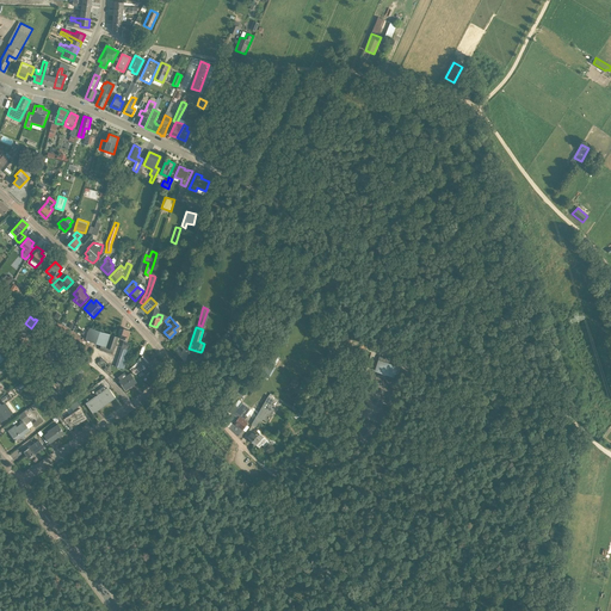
[(112,353),(117,338),(118,338),(117,337),(90,328),(86,340),(102,345),(99,350),(112,353)]
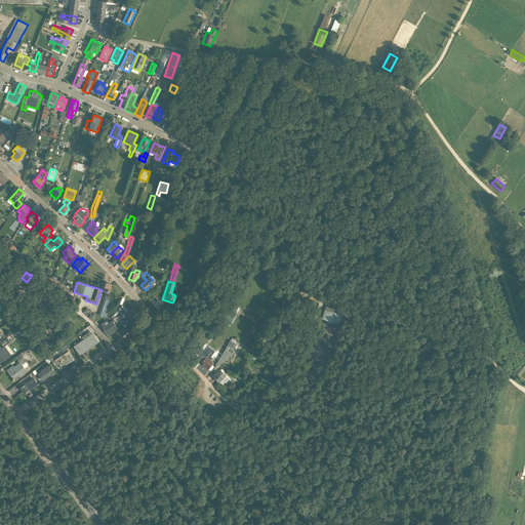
[(109,294),(112,284),(107,282),(106,284),(103,283),(101,289),(102,290),(101,290),(107,292),(105,296),(108,297),(107,299),(105,298),(98,315),(107,318),(109,309),(107,309),(111,295),(109,294)]
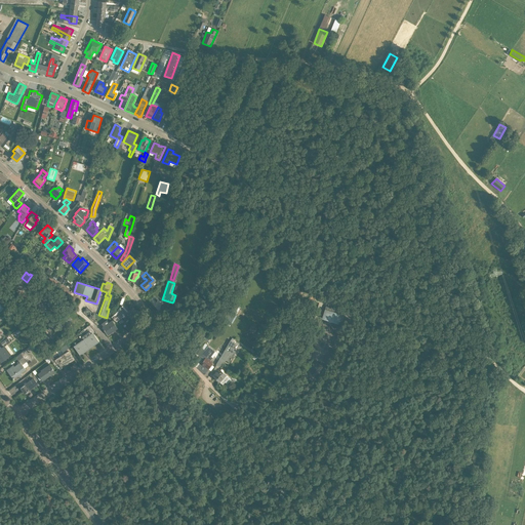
[(46,305),(49,301),(48,300),(50,299),(45,294),(43,297),(41,296),(39,298),(46,305)]
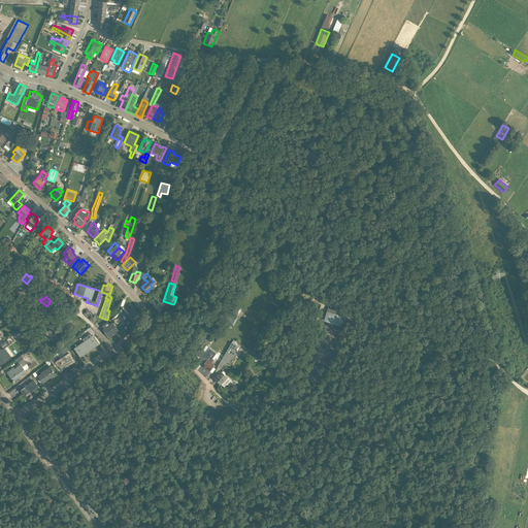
[(129,323),(138,315),(133,309),(128,315),(126,312),(127,312),(122,307),(118,311),(119,312),(112,319),(119,324),(125,318),(129,323)]
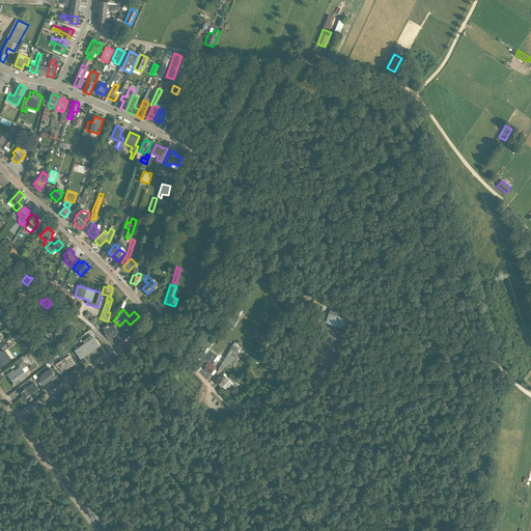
[(344,329),(347,318),(338,315),(339,313),(330,310),(326,323),(344,329)]
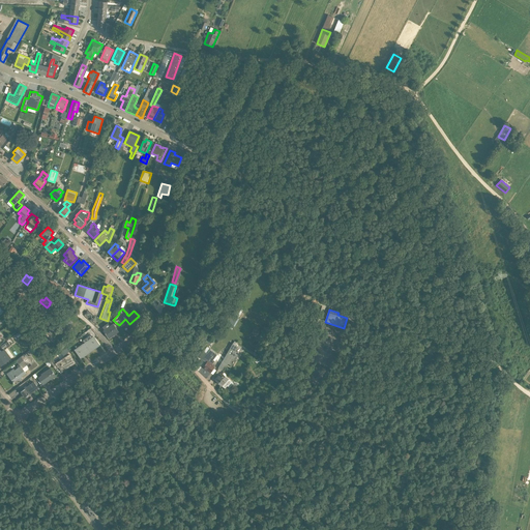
[(233,326),(238,318),(232,314),(227,322),(233,326)]
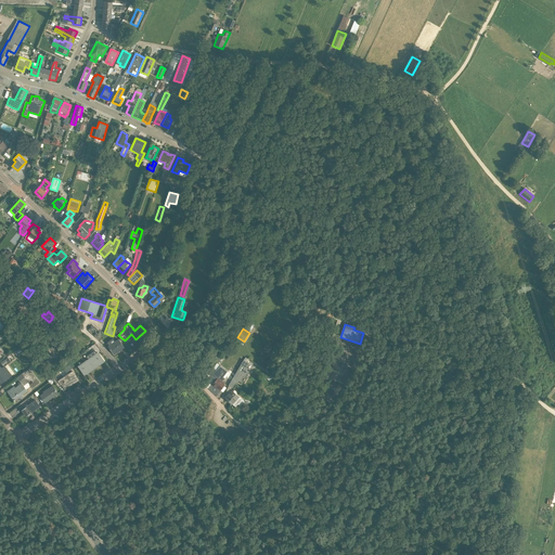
[(73,341),(75,338),(69,333),(65,338),(72,345),(74,343),(73,341)]
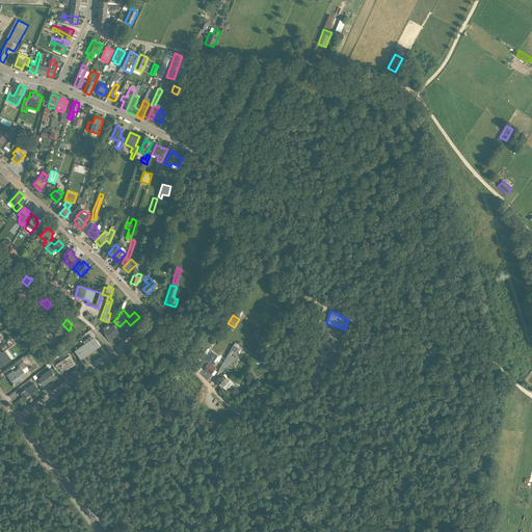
[(109,340),(118,333),(113,325),(110,327),(108,325),(103,328),(105,331),(104,333),(109,340)]
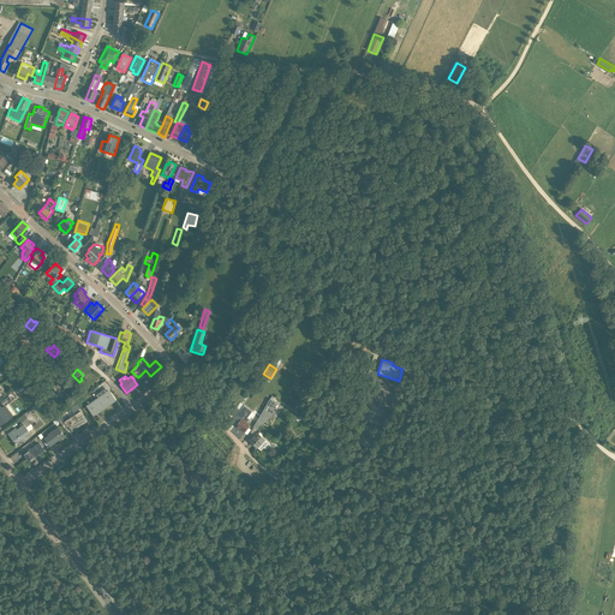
[(294,380),(288,389),(296,394),(300,383),(294,380)]
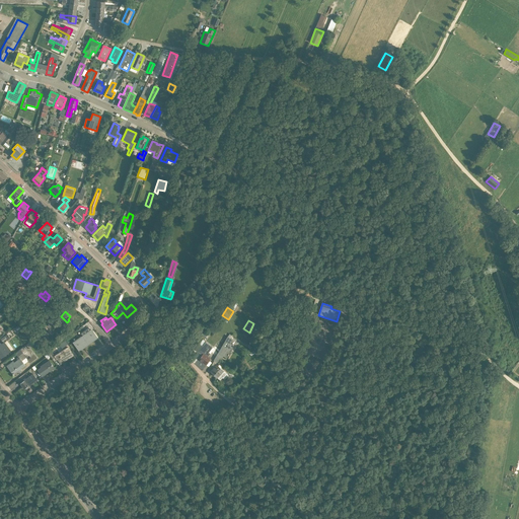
[(297,343),(301,330),(291,327),(287,339),(297,343)]
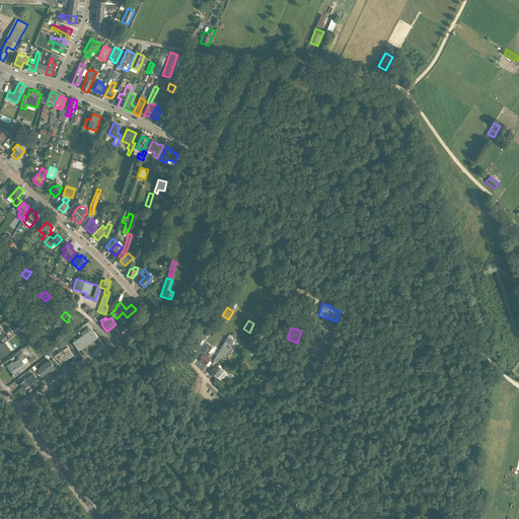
[(208,335),(201,328),(198,332),(205,338),(208,335)]
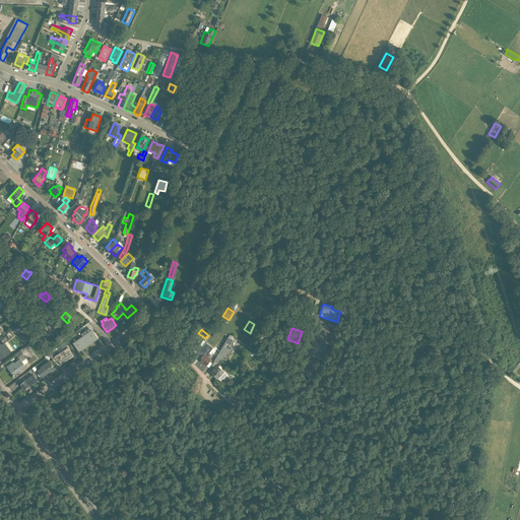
[(51,338),(52,336),(46,330),(41,335),(46,340),(50,337),(51,338)]
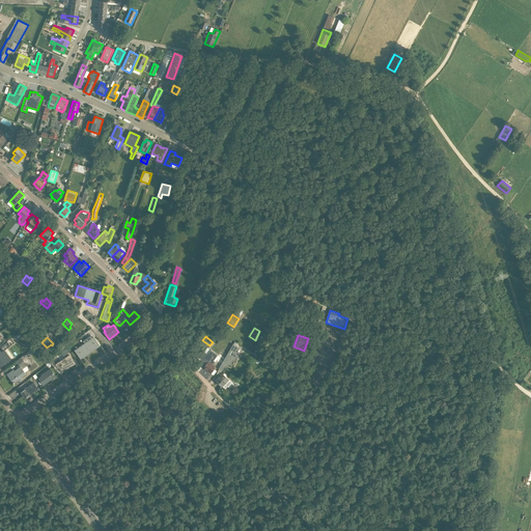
[(92,348),(99,344),(93,337),(85,343),(84,343),(90,353),(93,351),(92,348)]
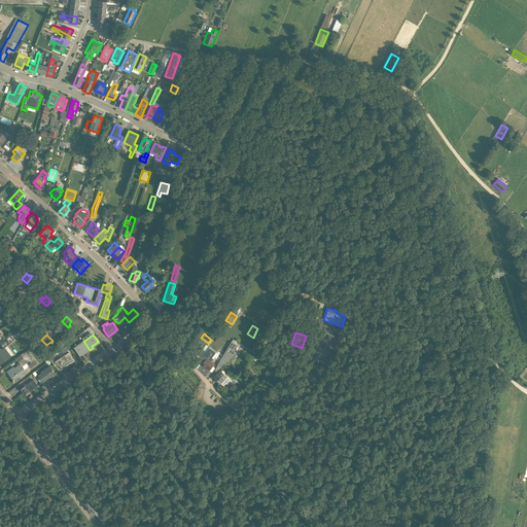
[(90,350),(83,341),(83,342),(74,348),(79,355),(85,351),(86,352),(90,350)]
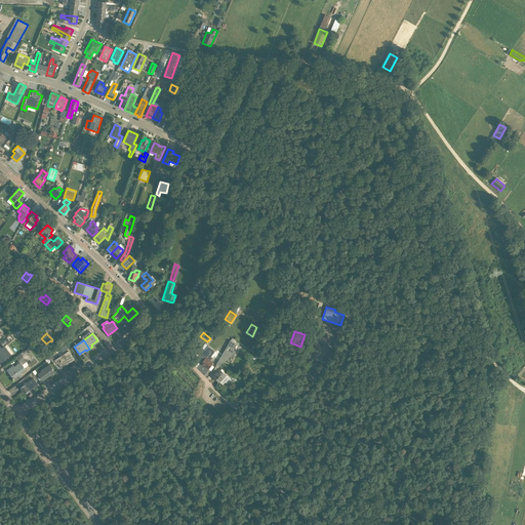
[(280,348),(274,339),(268,344),(274,352),(280,348)]
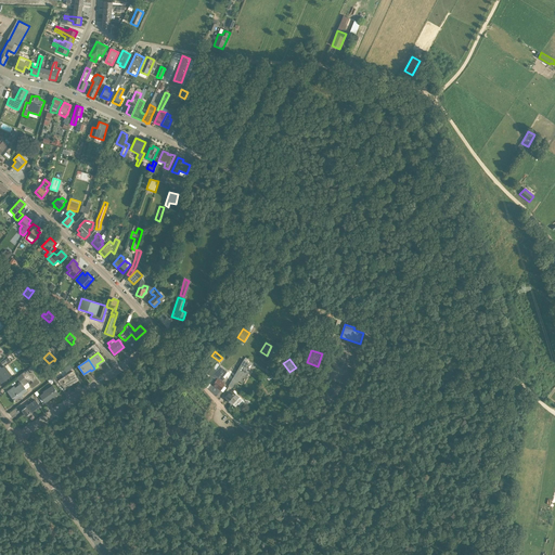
[(244,371),(248,363),(244,360),(229,386),(232,388),(235,382),(236,381),(243,384),(248,373),(244,371)]
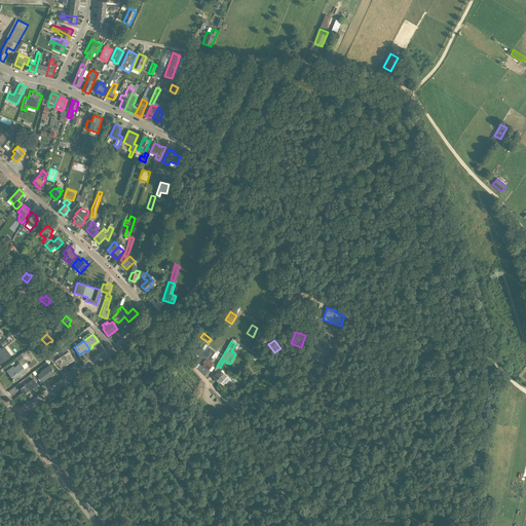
[(11,355),(5,347),(0,350),(0,361),(1,363),(11,355)]
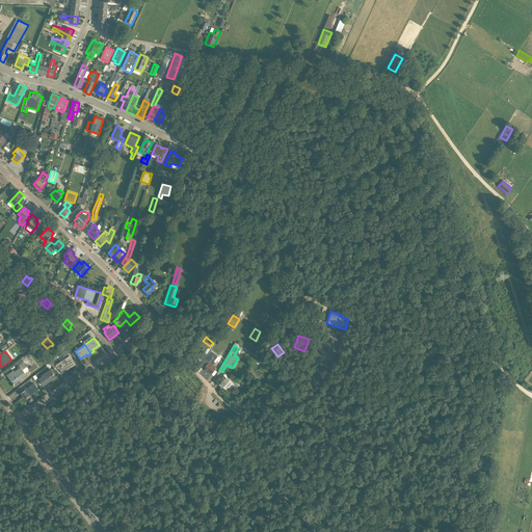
[(215,368),(213,366),(215,363),(214,362),(218,356),(211,351),(204,360),(208,363),(204,369),(211,374),(215,368)]
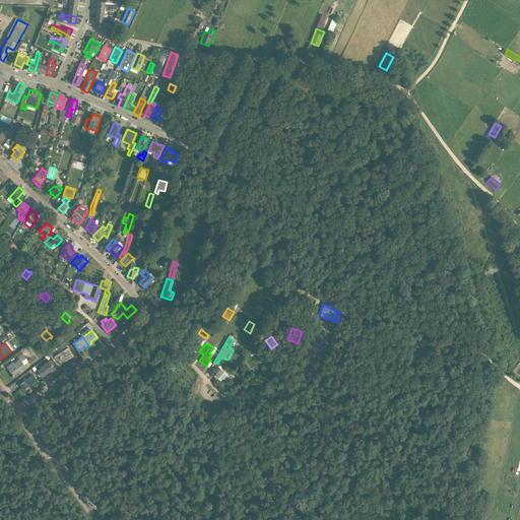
[(21,362),(29,356),(30,359),(29,360),(27,361),(29,365),(38,359),(29,348),(27,349),(26,347),(24,348),(23,347),(15,353),(16,355),(19,360),(9,368),(10,370),(10,371),(13,375),(12,375),(13,376),(14,375),(17,373),(18,374),(22,371),(20,370),(25,367),(21,362)]
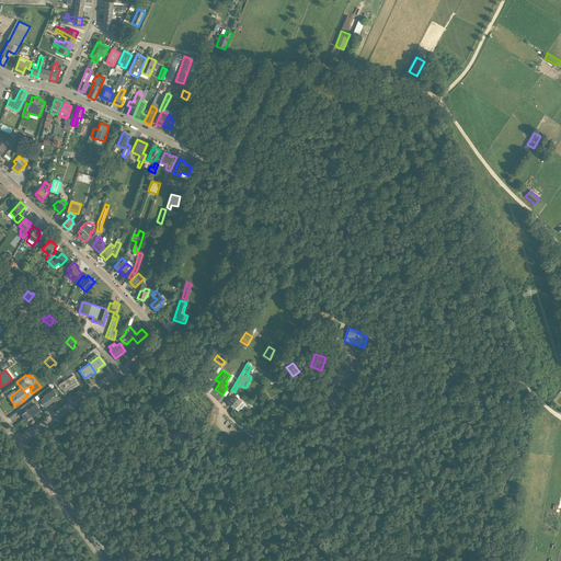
[(66,393),(79,384),(73,376),(59,386),(55,379),(53,381),(59,391),(63,388),(66,393)]
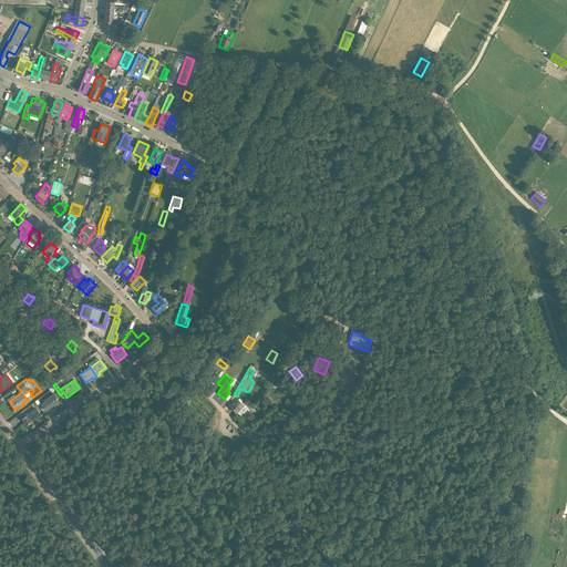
[(342,397),(329,393),(327,401),(340,404),(342,397)]
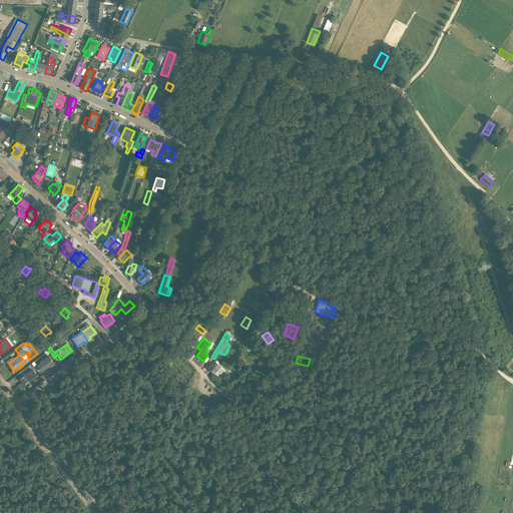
[(42,372),(54,364),(49,357),(45,360),(45,361),(38,366),(42,372)]
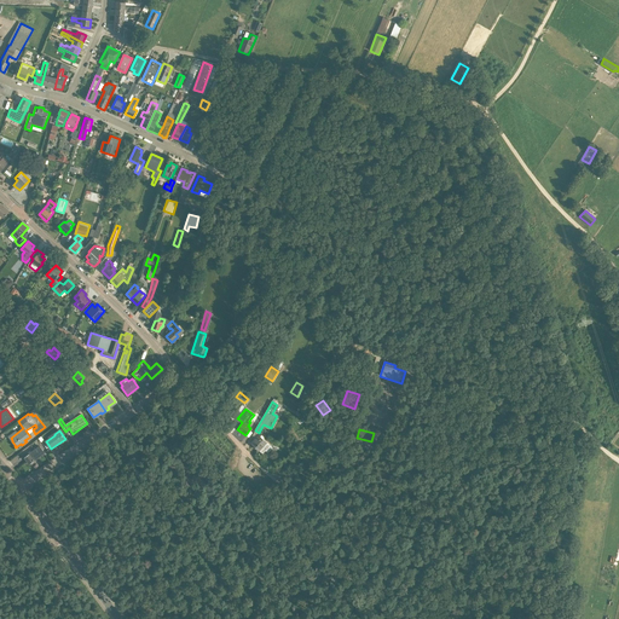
[(266,443),(264,440),(261,438),(260,439),(258,437),(250,444),(259,451),(259,450),(262,453),(266,451),(268,453),(272,449),(266,443)]
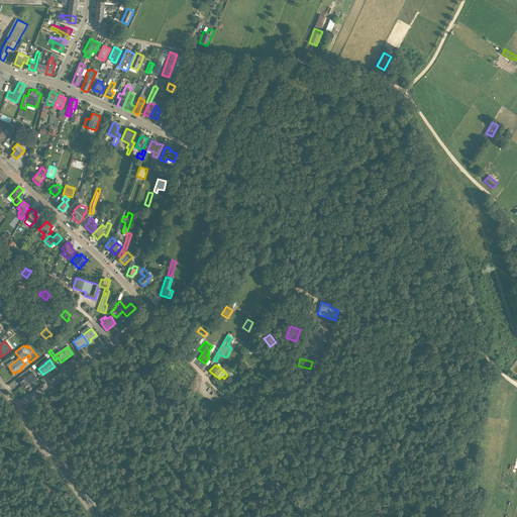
[(278,368),(274,371),(280,381),(284,379),(278,368)]
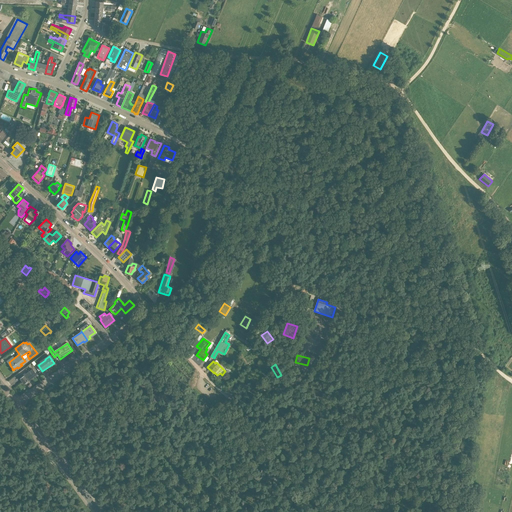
[(37,375),(32,369),(20,378),(21,379),(20,379),(22,381),(24,384),(28,381),(33,377),(37,375)]
